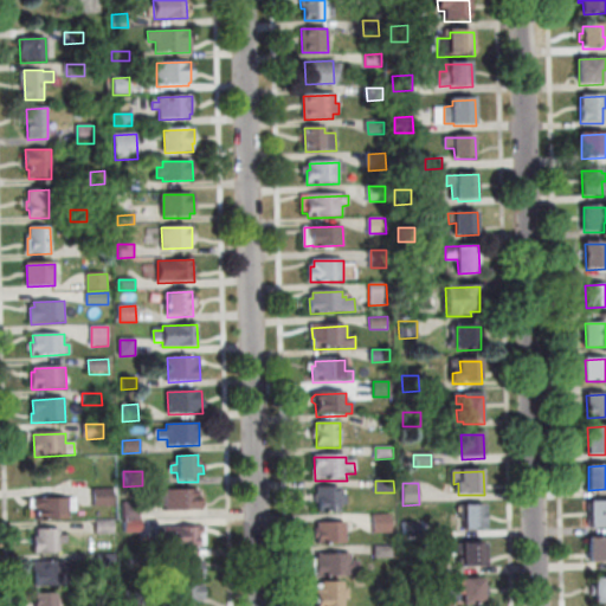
[(114,488),(114,505),(96,505),(95,489),(114,488)]
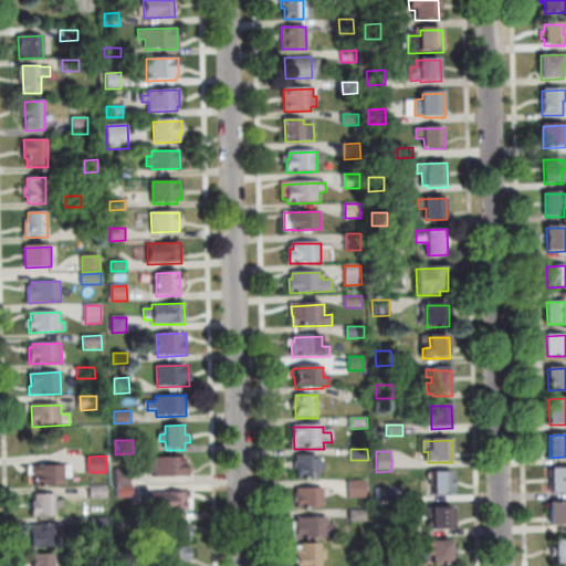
[(296,457),(316,457),(316,462),(323,462),(323,471),(316,471),(317,479),(297,479),(296,471),(295,471),(295,464),(296,464),(296,457)]
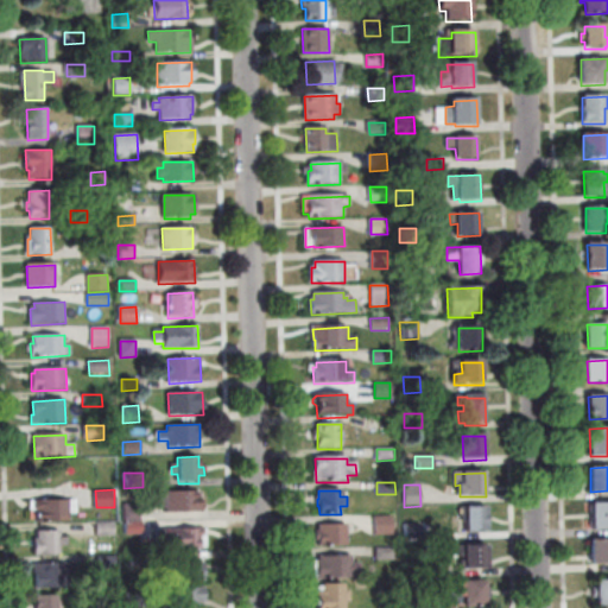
[(198,492),(198,513),(166,514),(166,510),(159,510),(158,495),(166,495),(166,493),(198,492)]
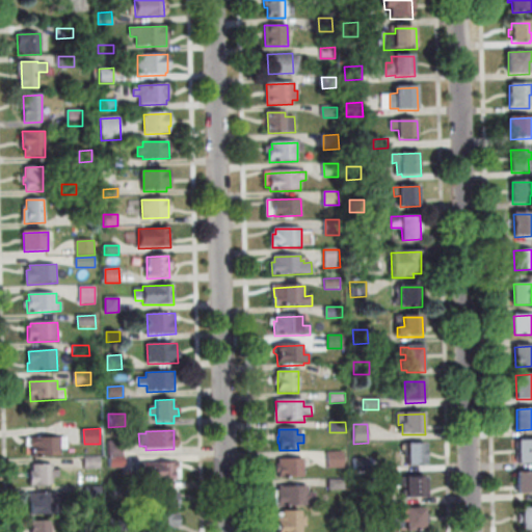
[(67,437),(67,451),(59,451),(60,456),(34,457),(34,439),(67,437)]
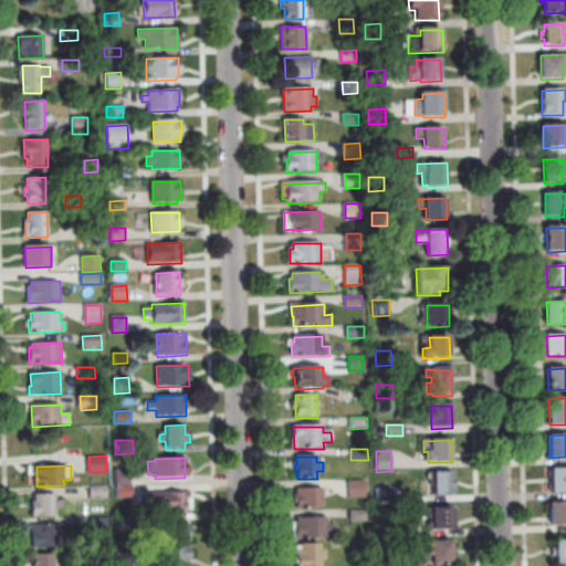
[(552,494),(565,493),(565,468),(552,469),(552,494)]
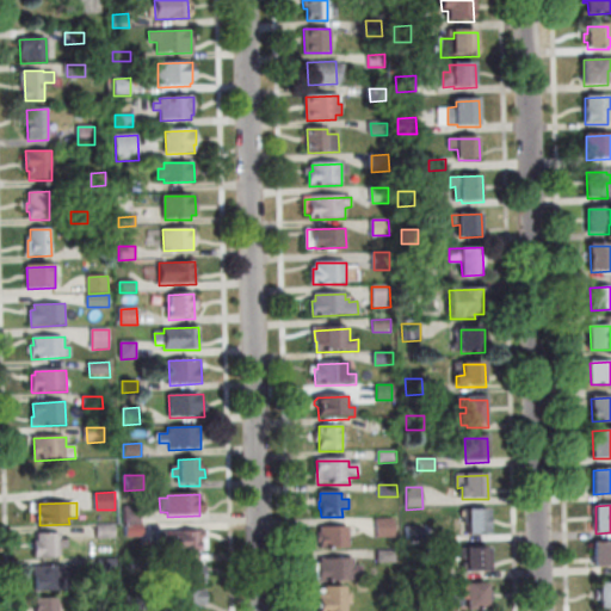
[(124,506),(141,506),(141,524),(125,525),(124,506)]
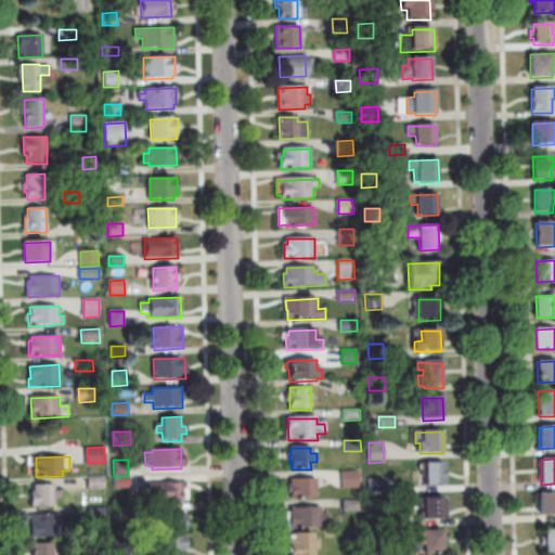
[(423,466),(423,479),(426,479),(427,488),(446,487),(444,465),(423,466)]
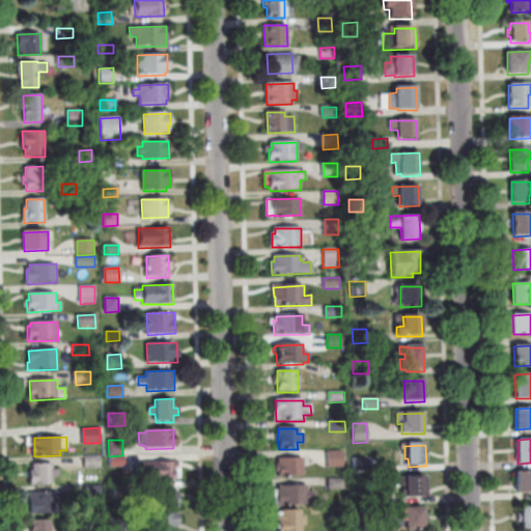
[(327,451),(342,451),(342,467),(327,467),(327,451)]
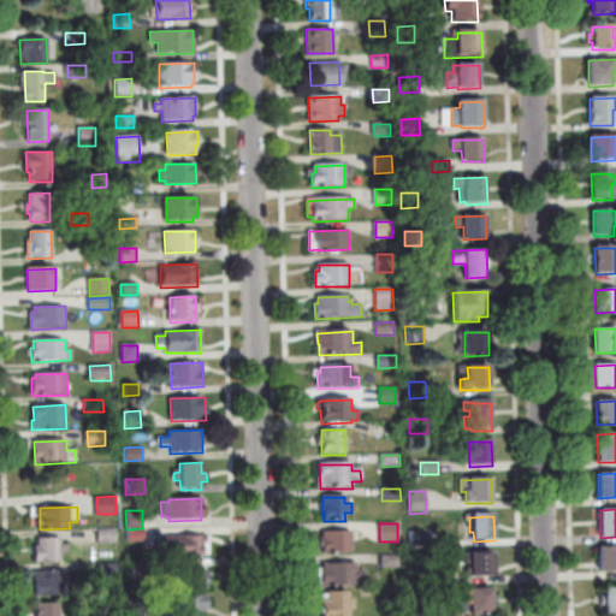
[(143,543),(128,543),(126,531),(143,531),(143,543)]
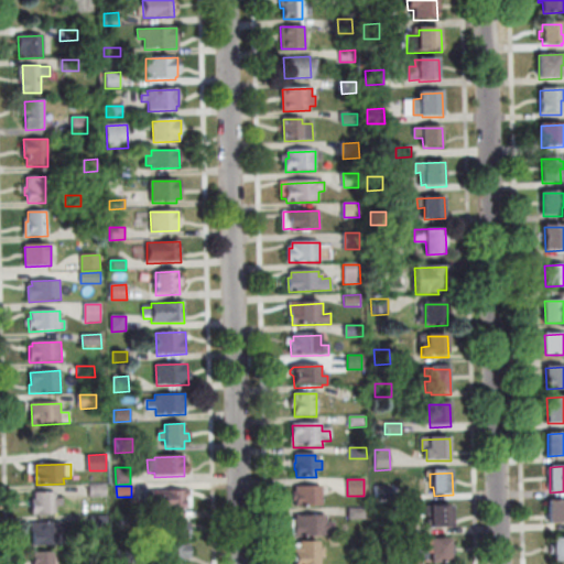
[(90,497),(89,487),(106,487),(106,497),(90,497)]
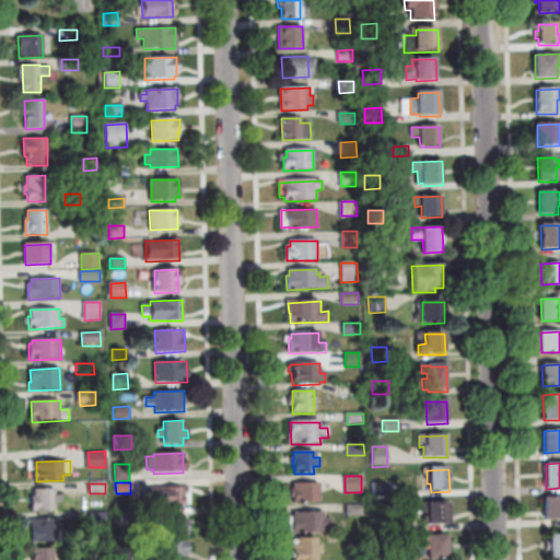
[(293,485),(318,483),(318,503),(293,504),(293,499),(291,499),(291,491),(293,491),(293,485)]
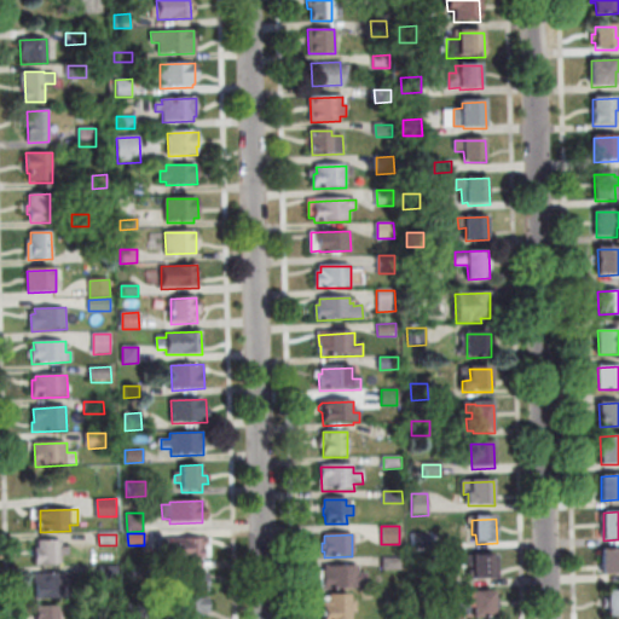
[(412,536),(428,534),(428,553),(412,553),(412,536)]
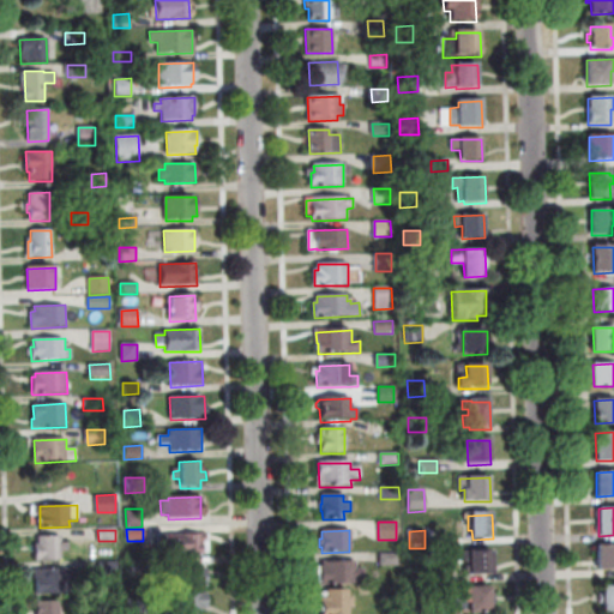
[(168,557),(167,547),(160,548),(160,535),(168,535),(168,536),(208,535),(208,555),(168,557)]
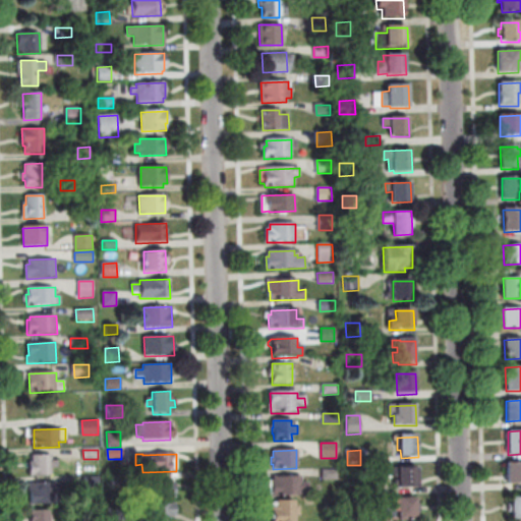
[(33,456),(51,455),(52,461),(56,461),(57,469),(52,469),(52,476),(30,476),(30,462),(33,462),(33,456)]
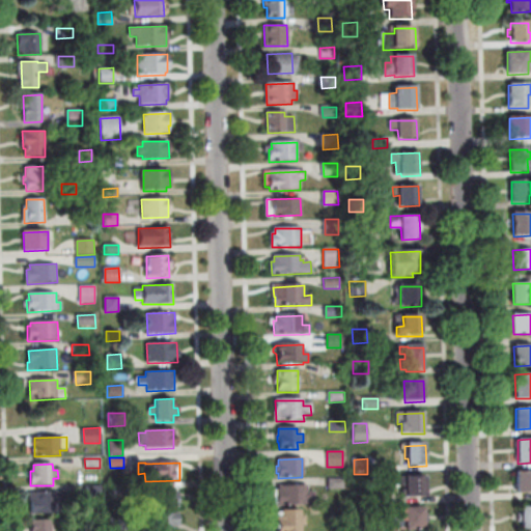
[(518,494),(530,493),(530,472),(516,473),(518,494)]
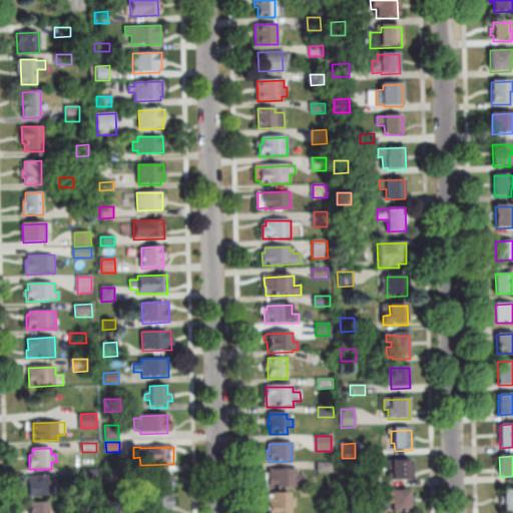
[(381,462),(381,471),(393,470),(393,482),(412,481),(412,461),(381,462)]
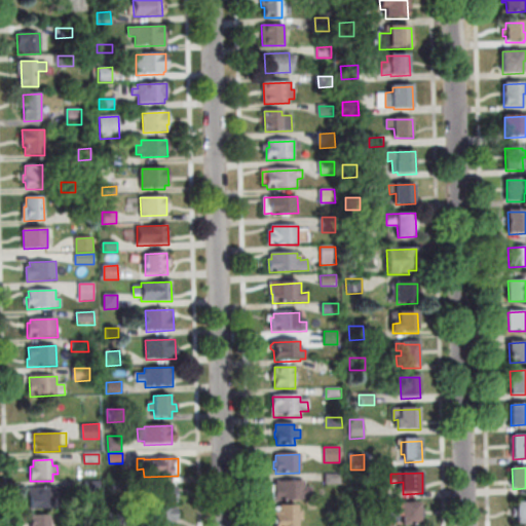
[(327,475),(341,475),(341,485),(328,486),(327,475)]
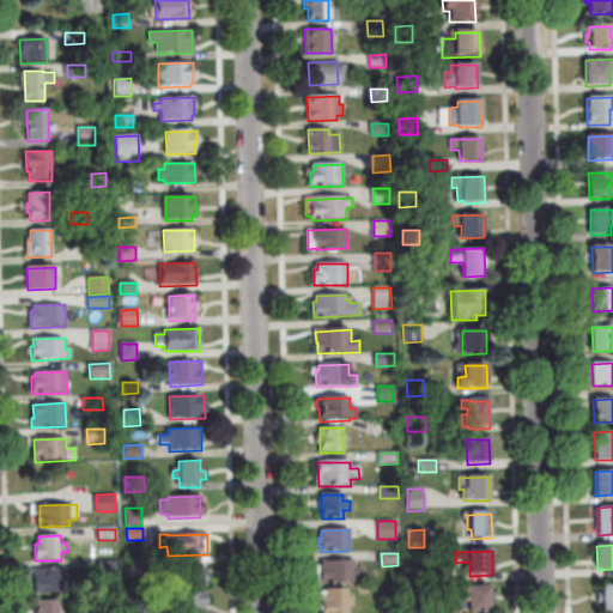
[(145,572),(129,572),(129,560),(144,560),(145,572)]
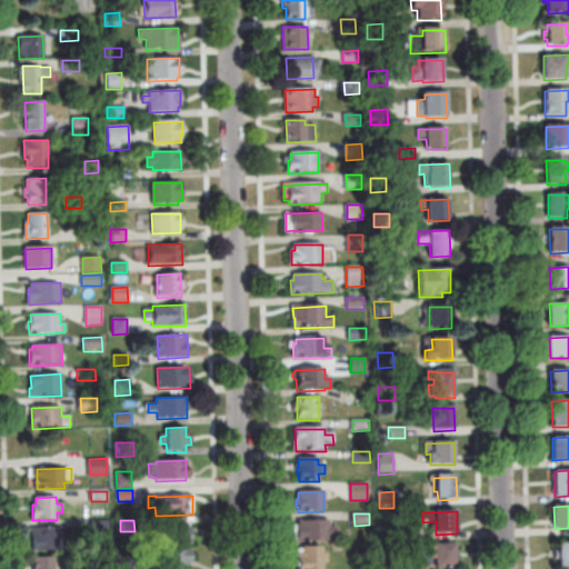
[(109,532),(93,533),(93,521),(109,521),(109,532)]
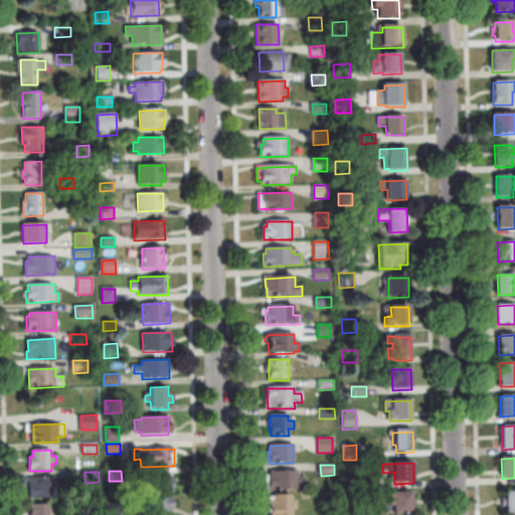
[(271,473),(298,472),(298,478),(305,478),(305,489),(299,489),(299,491),(272,491),(272,490),(267,490),(267,477),(271,476),(271,473)]
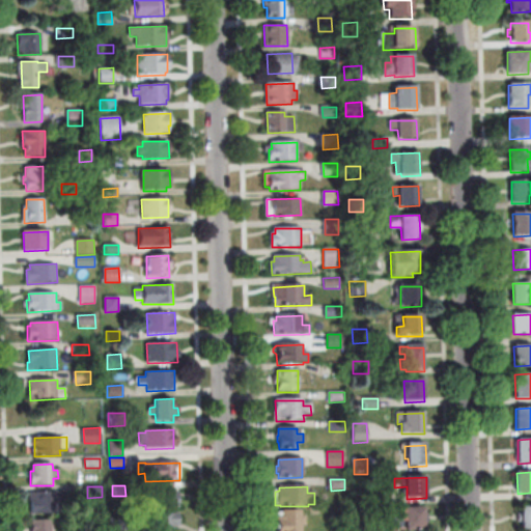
[(174,490),(174,493),(177,493),(177,507),(150,508),(149,490),(174,490)]
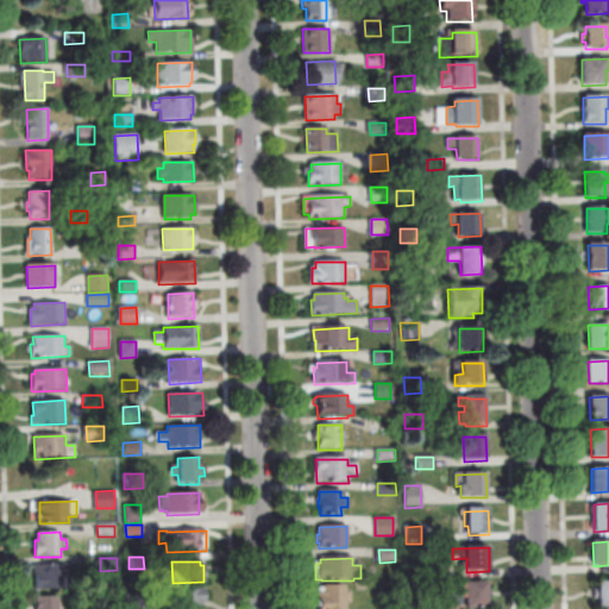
[(407,564),(425,563),(425,579),(408,579),(407,564)]
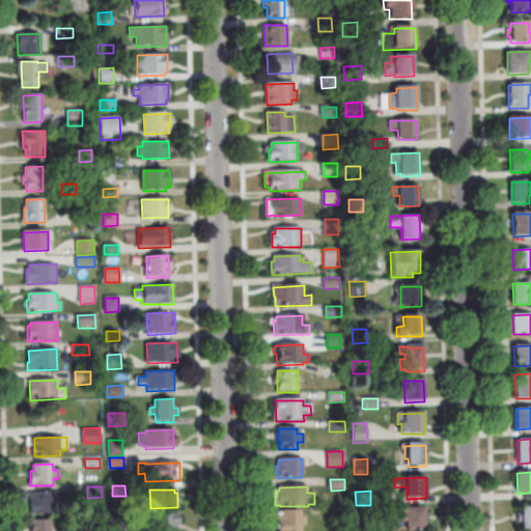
[(62,493),(62,499),(64,499),(65,512),(31,513),(31,494),(62,493)]
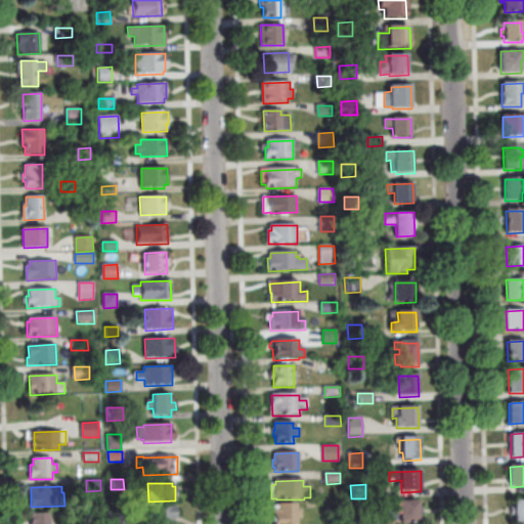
[(516,523),(523,522),(523,500),(515,501),(516,523)]
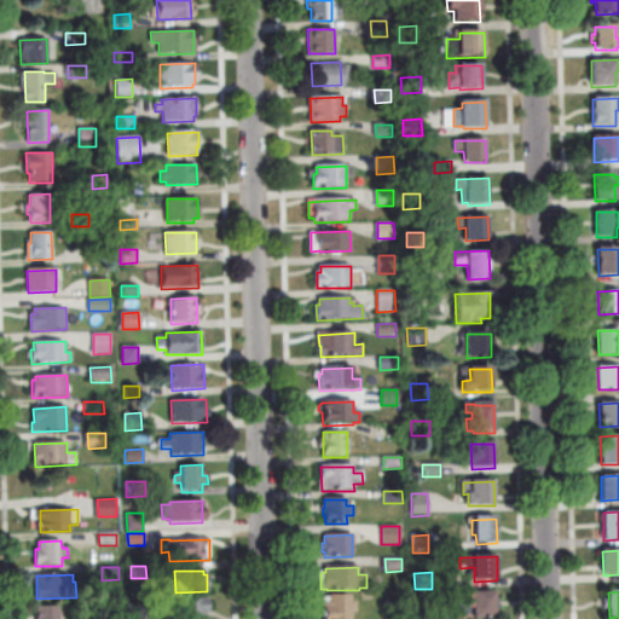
[(469,597),(469,606),(456,607),(456,602),(438,602),(438,618),(495,618),(495,597),(469,597)]
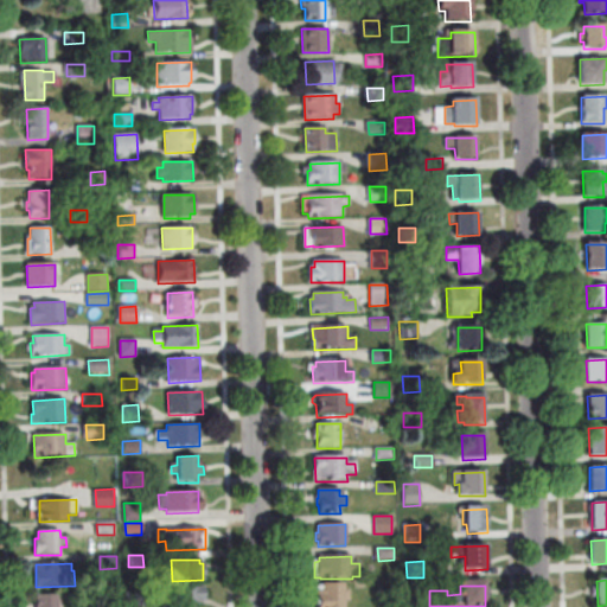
[(343,587),(343,593),(349,593),(349,602),(343,602),(343,606),(318,606),(318,589),(324,589),(324,587),(343,587)]
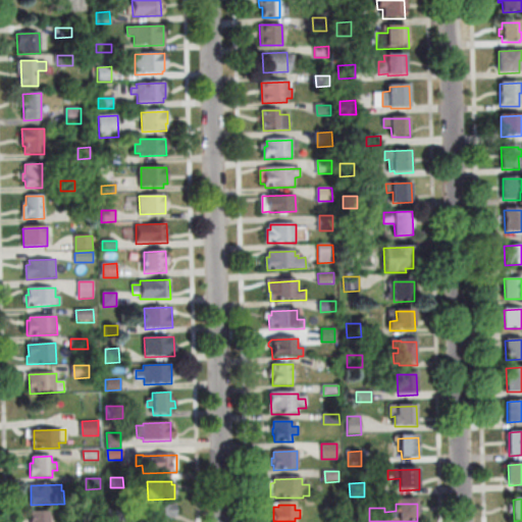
[(153,521),(153,508),(175,507),(176,518),(173,518),(174,521),(153,521)]
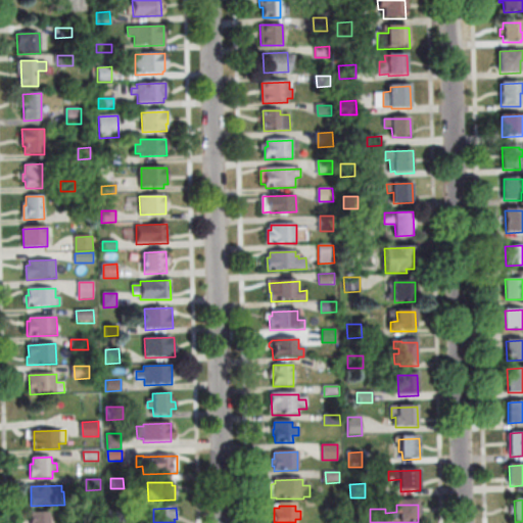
[(123,522),(108,522),(108,510),(123,510),(123,522)]
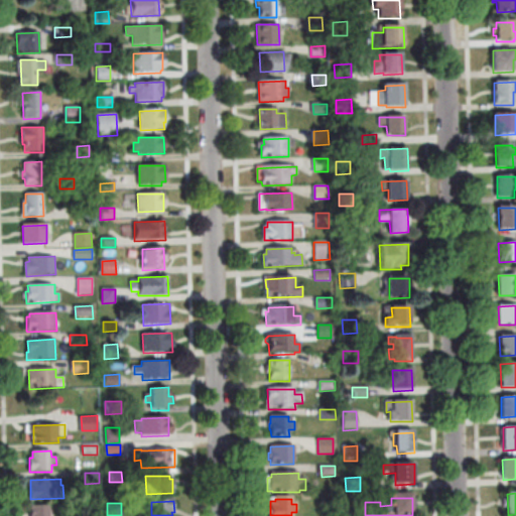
[(321,515),(321,504),(337,504),(337,515),(321,515)]
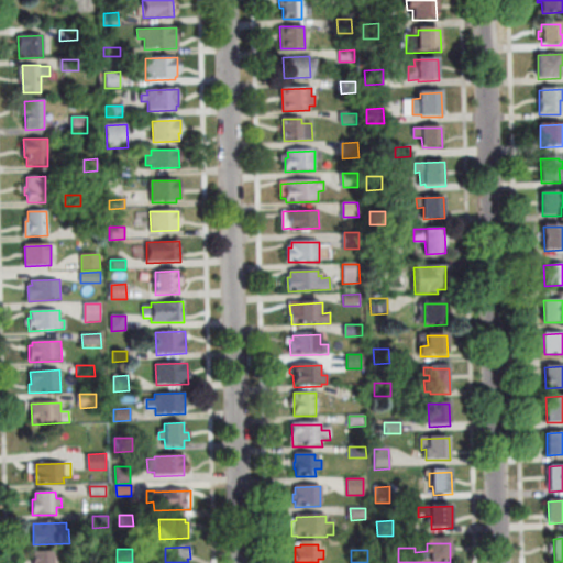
[(34,562),(34,553),(54,553),(54,562),(34,562)]
